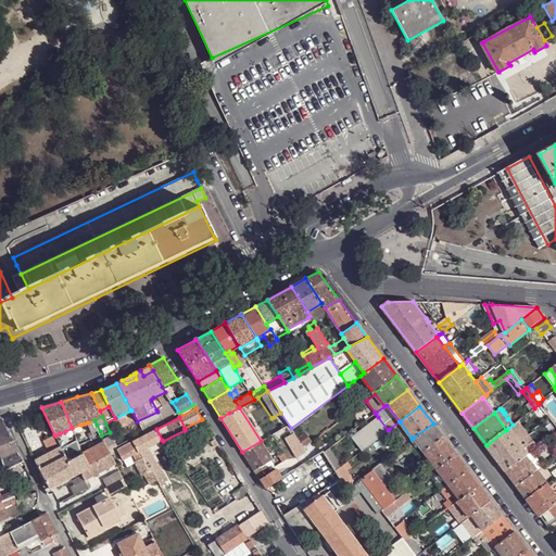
[(361,451),(388,430),(378,417),(352,438),(361,451)]
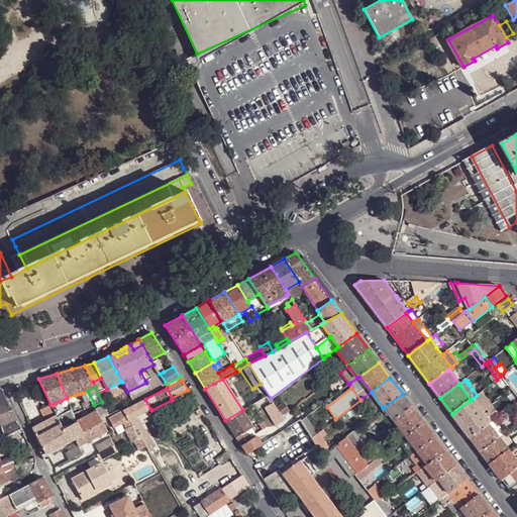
[(3,389),(0,390),(0,423),(4,435),(5,437),(22,429),(3,389)]
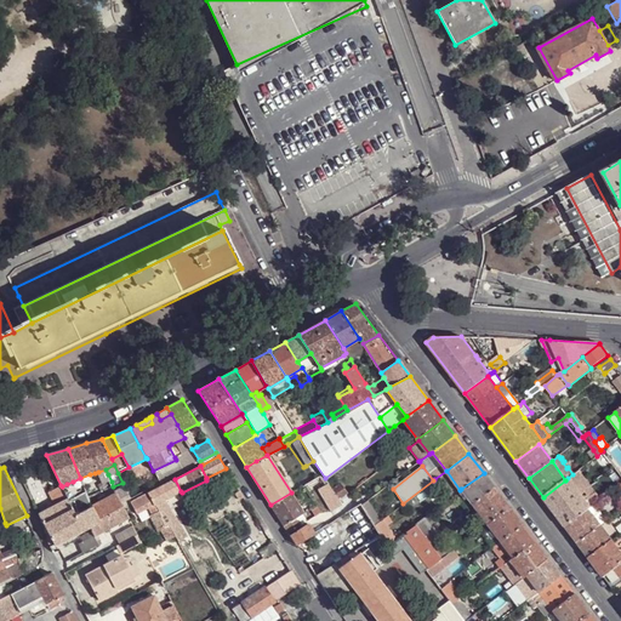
[(568,478),(579,491),(587,484),(577,471),(573,474),(568,478)]
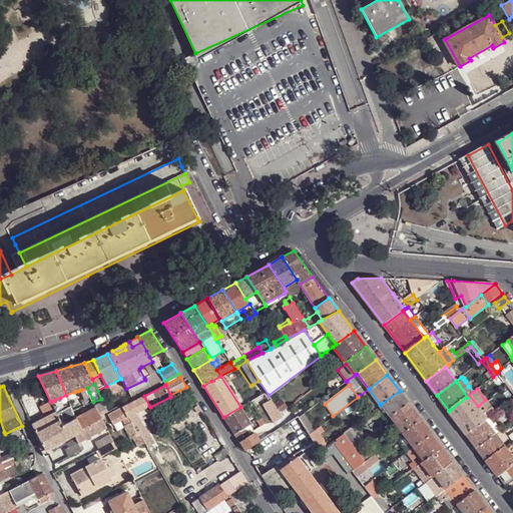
[(381,404),(391,417),(410,404),(400,391),(381,404)]
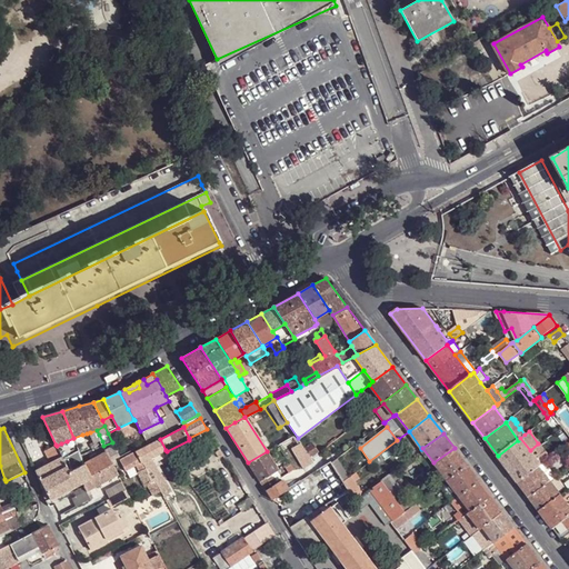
[(76,445),(85,440),(82,435),(73,438),(76,445)]
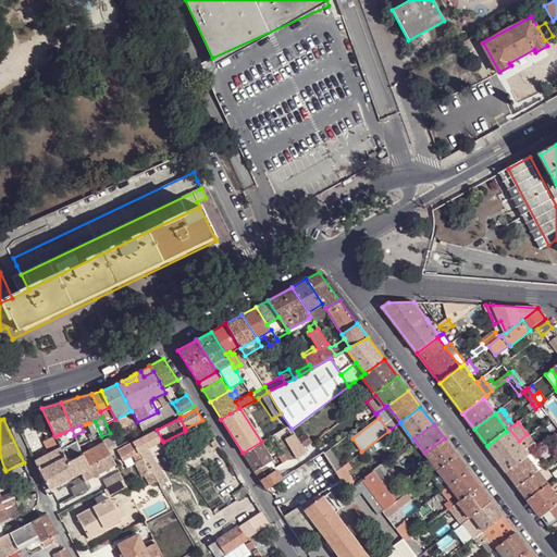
[(271,436),(276,443),(291,434),(286,428),(271,436)]
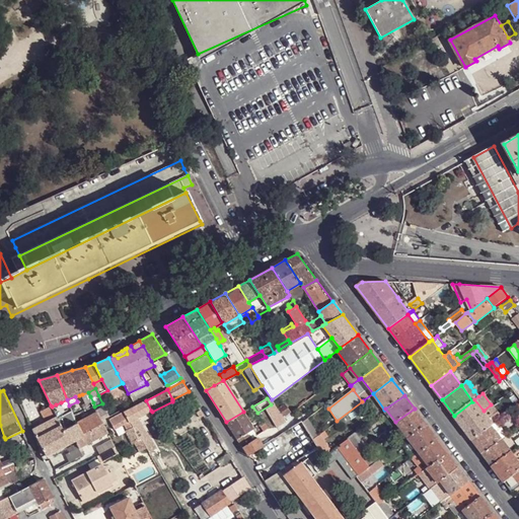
[(492,425),(494,424),(484,411),(474,399),(472,401),(454,416),(472,440),(492,425)]
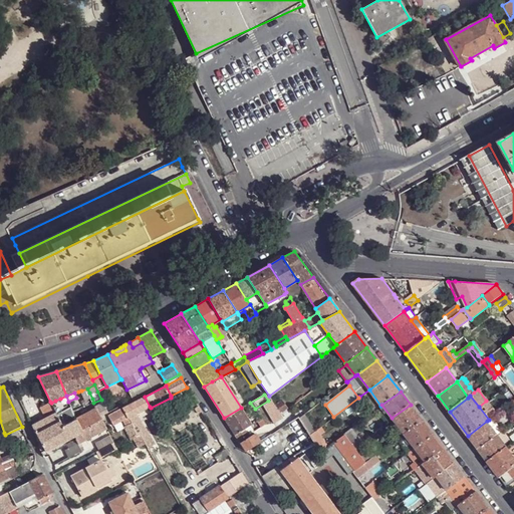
[(129,418),(136,415),(150,407),(145,397),(141,399),(134,403),(122,408),(129,418)]
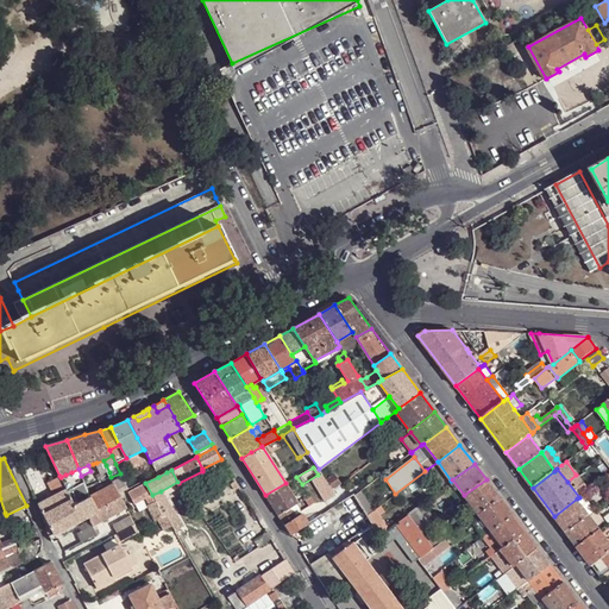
[(71,472),(66,475),(68,482),(75,479),(71,472)]
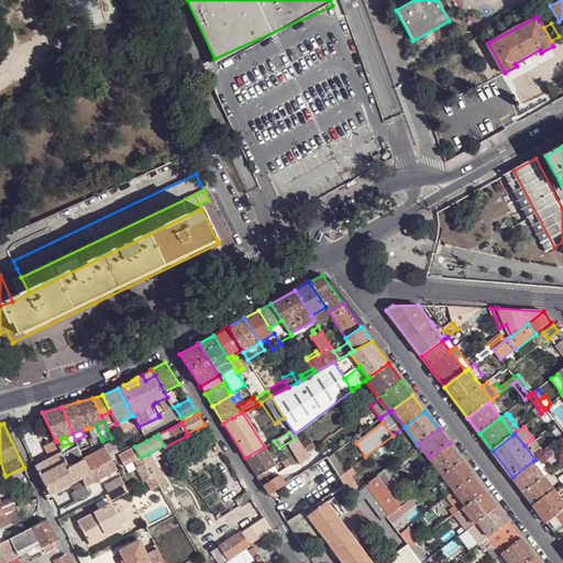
[(311,457),(308,452),(301,442),(300,442),(298,438),(286,445),(298,465),(311,457)]
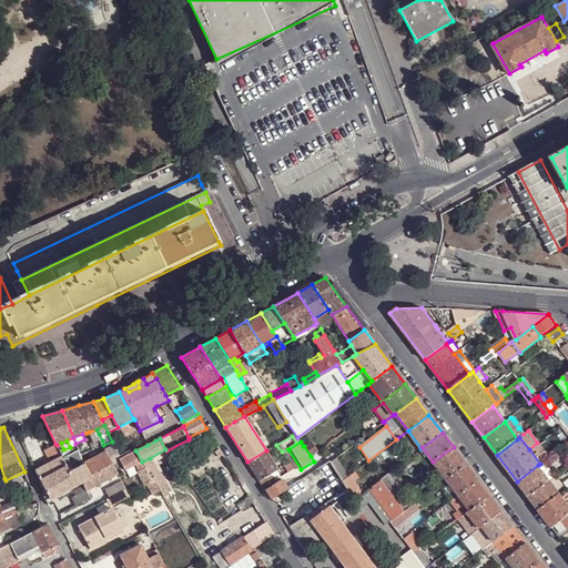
[(318,450),(311,442),(310,442),(304,446),(311,456),(318,450)]
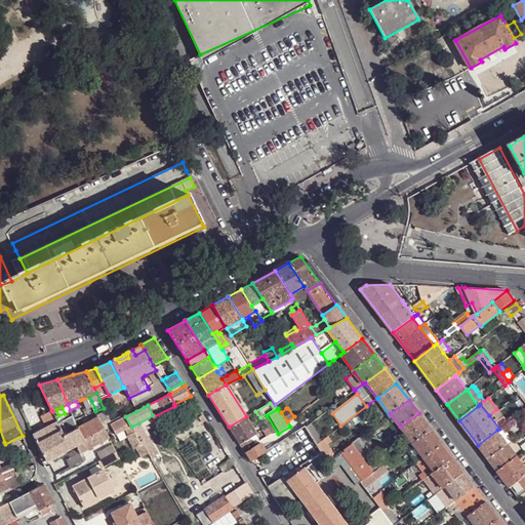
[(489,415),(499,429),(502,427),(507,422),(506,420),(496,409),(489,415)]
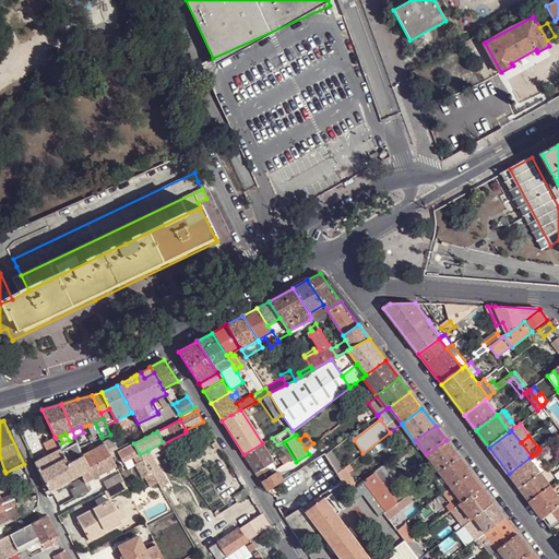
[(50,455),(35,464),(40,477),(45,484),(44,488),(46,494),(81,474),(80,473),(88,467),(82,456),(76,460),(69,464),(61,450),(60,448),(56,438),(55,437),(44,442),(50,455)]
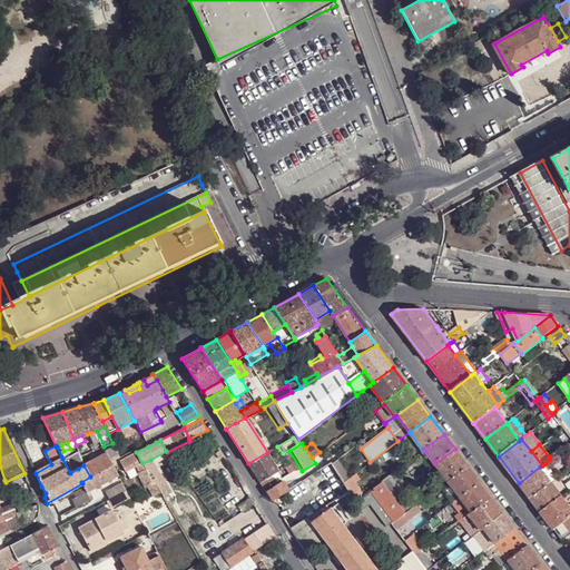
[(119,458),(114,446),(106,451),(107,453),(111,461),(119,458)]
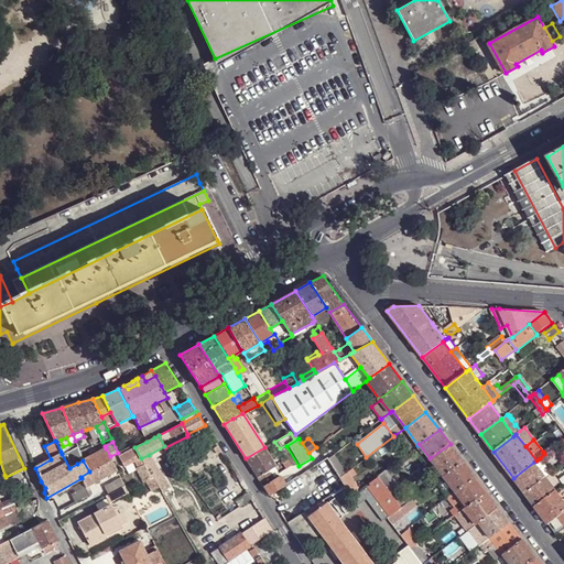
[(436,466),(443,475),(463,461),(451,444),(430,458),(436,466)]
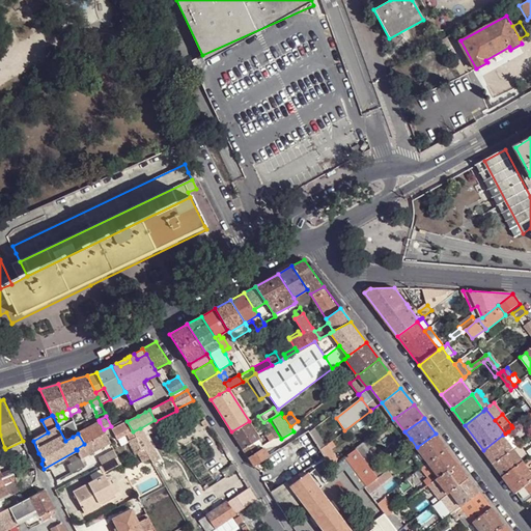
[(130,440),(136,437),(133,431),(127,421),(121,424),(130,440)]
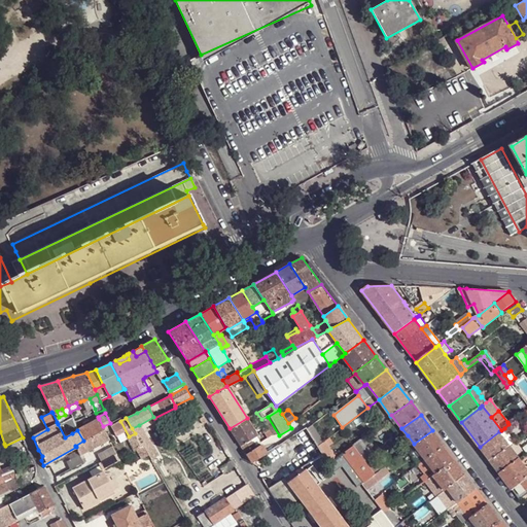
[(247,418),(230,428),(245,452),(259,442),(257,438),(260,436),(258,434),(247,418)]
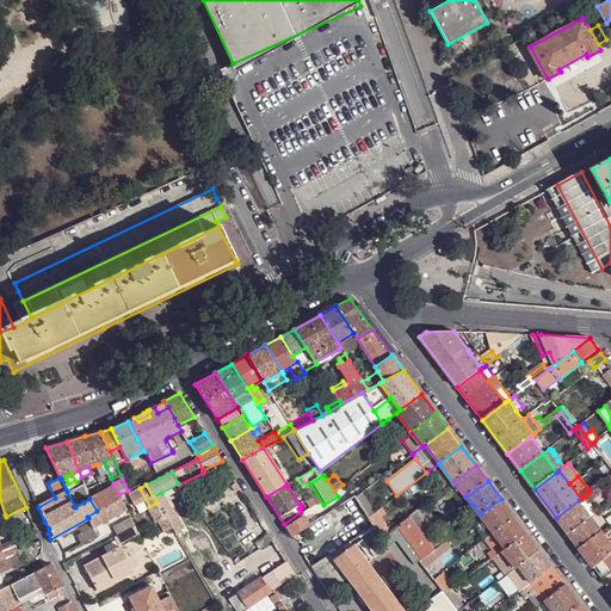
[(90,499),(97,511),(121,499),(122,499),(122,498),(119,494),(115,486),(90,498),(90,499)]
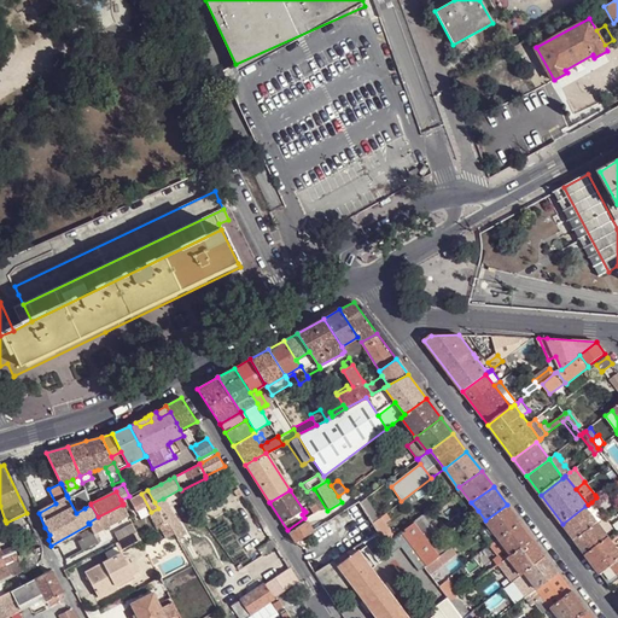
[(80,497),(77,493),(71,495),(68,497),(76,513),(85,508),(80,497)]
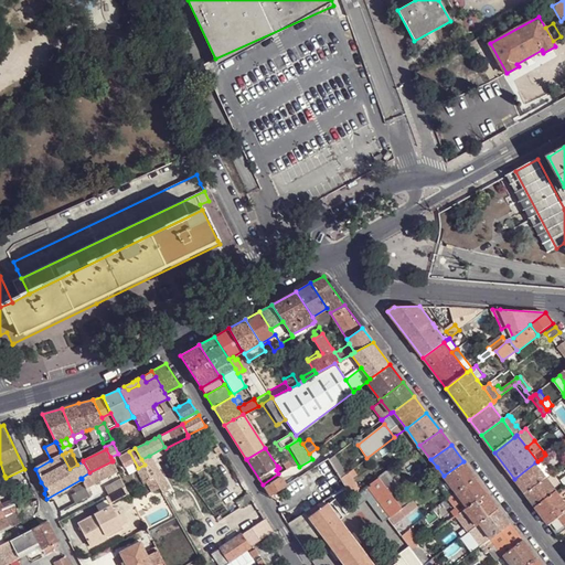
[(345,475),(333,455),(329,459),(340,478),(345,475)]
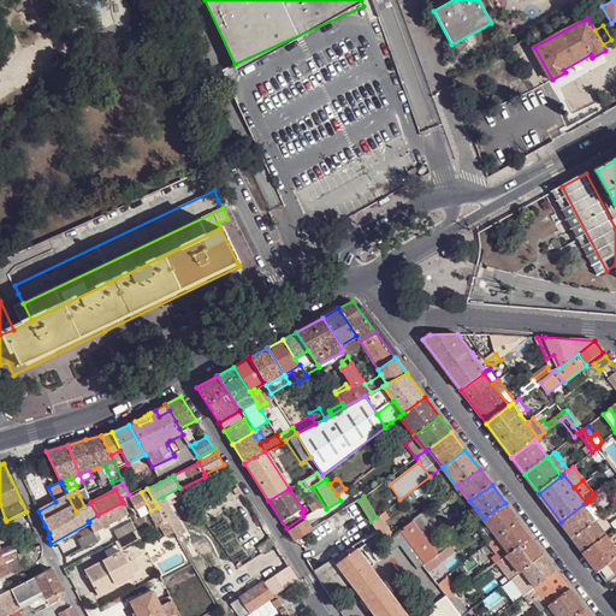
[(163,497),(154,501),(158,507),(160,511),(169,507),(163,497)]
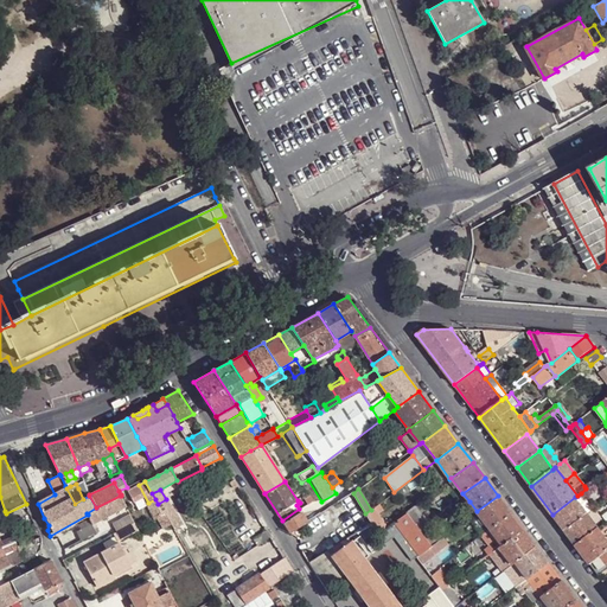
[(351,523),(356,531),(363,528),(371,522),(365,513),(353,493),(352,492),(347,494),(339,500),(338,502),(342,508),(351,523)]
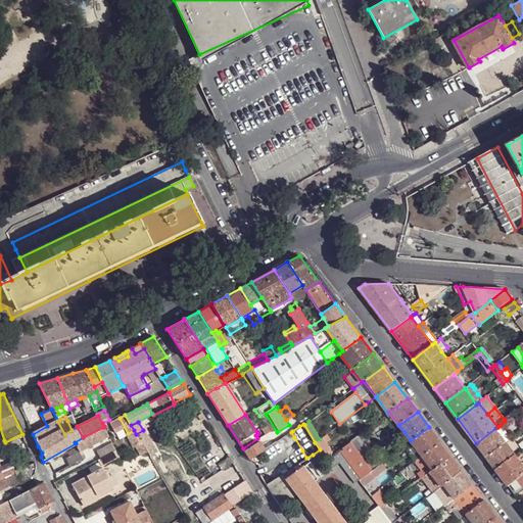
[(270,431),(266,425),(262,428),(266,434),(270,431)]
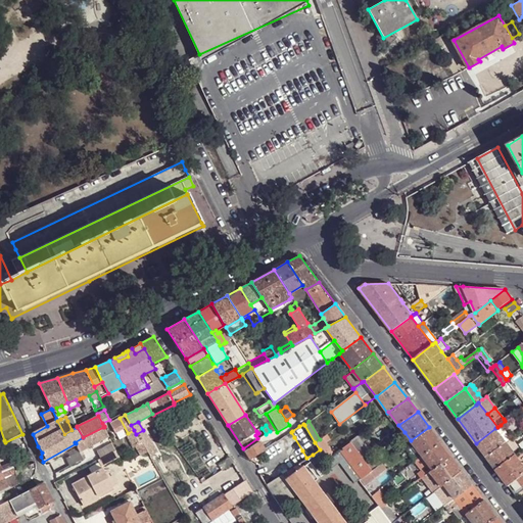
[(506,443),(512,439),(501,425),(497,427),(495,428),(506,443)]
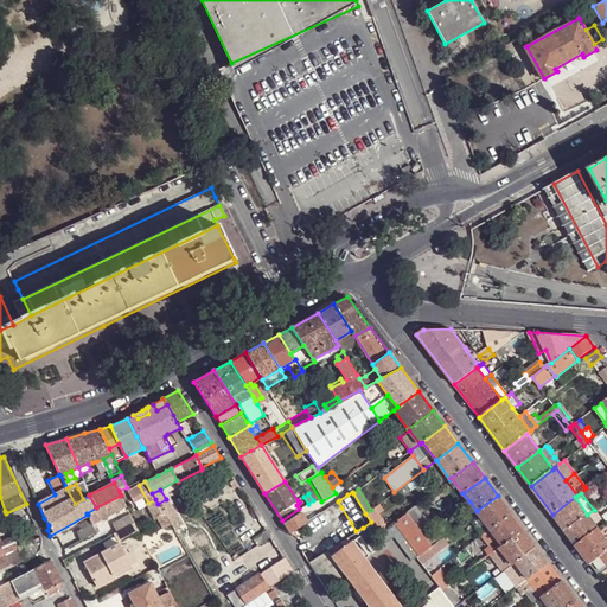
[(126,508),(120,496),(96,508),(87,513),(88,515),(93,524),(95,523),(126,508)]
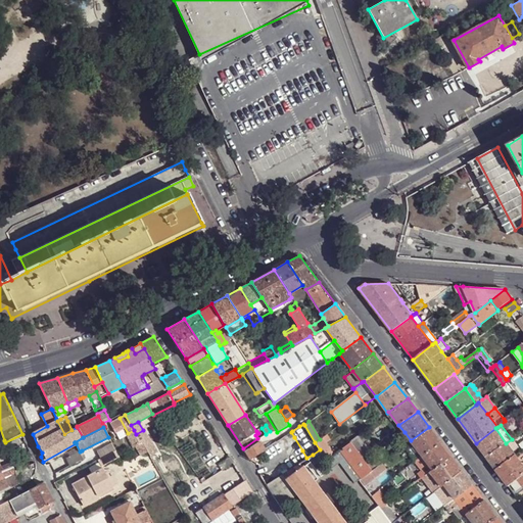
[(411,440),(422,455),(440,441),(429,427),(411,440)]
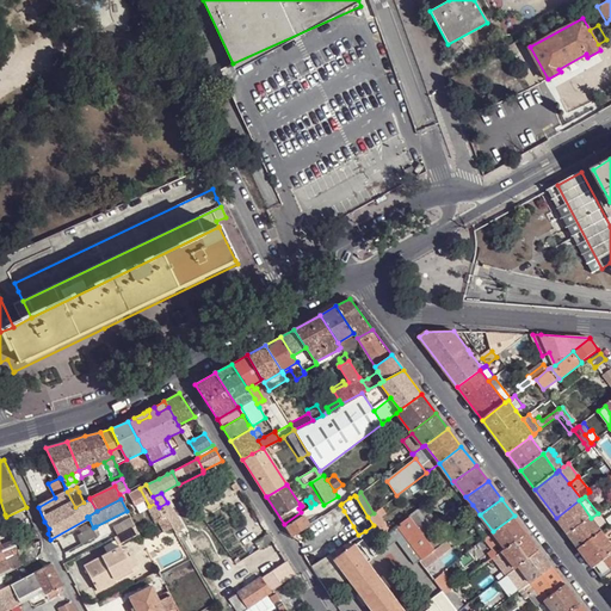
[(556,518),(568,535),(591,518),(579,500),(556,518)]
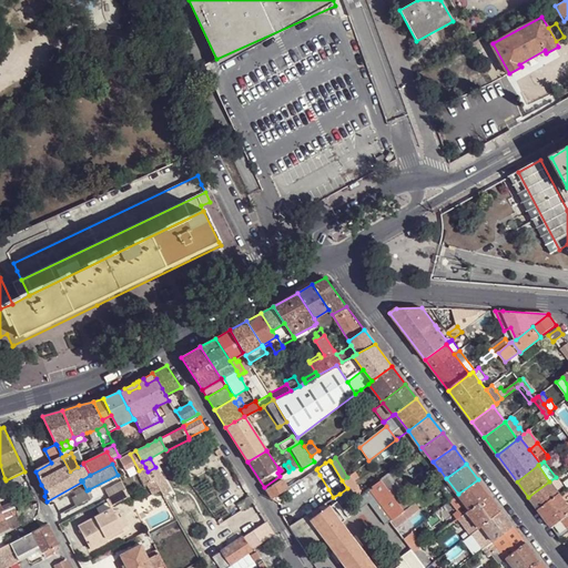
[(139,470),(146,485),(151,483),(151,482),(146,473),(148,473),(148,472),(145,467),(139,470)]
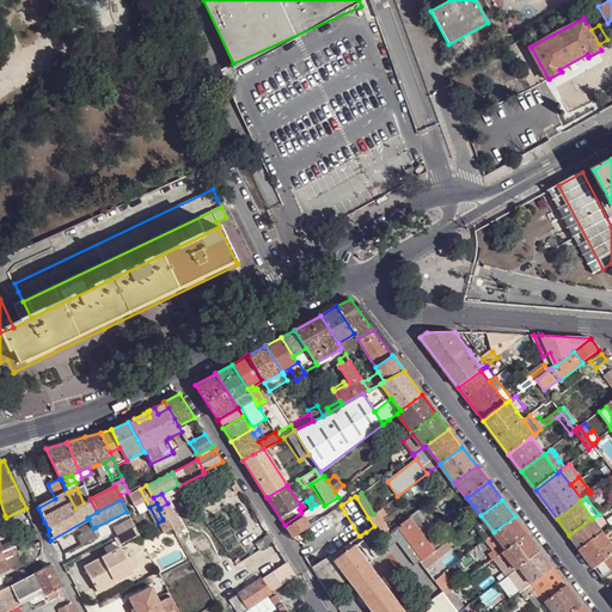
[(173,515),(167,503),(159,508),(159,509),(158,509),(163,519),(167,516),(167,518),(173,515)]
